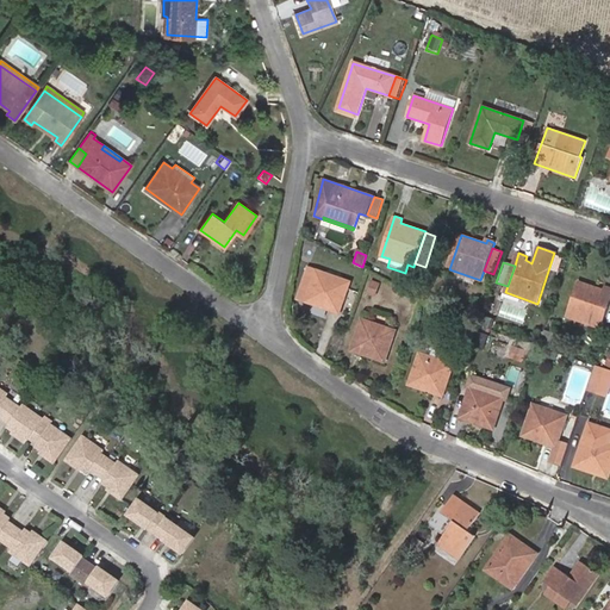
[(340,279),(337,285),(325,280),(327,274),(309,268),(298,298),(340,312),(350,282),(340,279)]
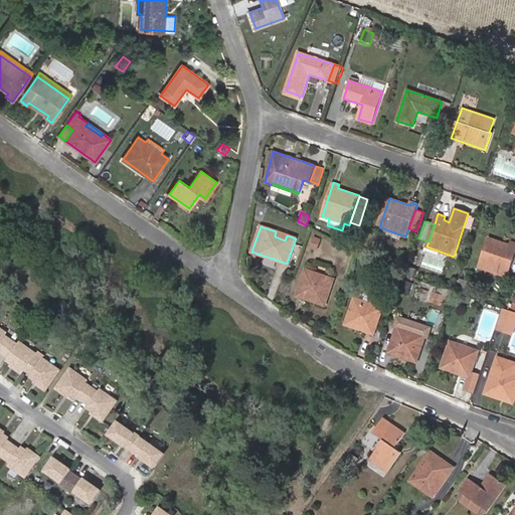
[(275,236),(285,240),(287,235),(276,231),(275,236)]
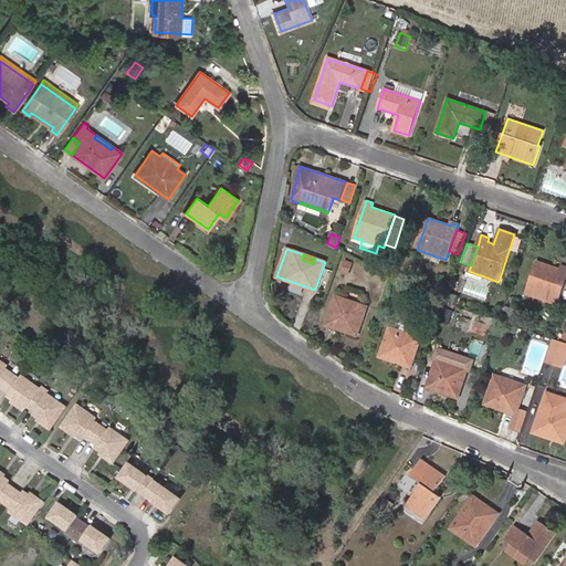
[(345,260),(342,272),(349,274),(353,262),(345,260)]
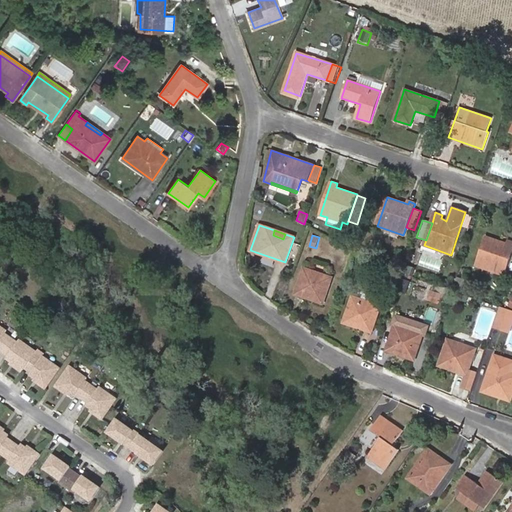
[(486,237),(477,266),(504,274),(511,247),(511,241),(508,240),(507,243),(486,237)]
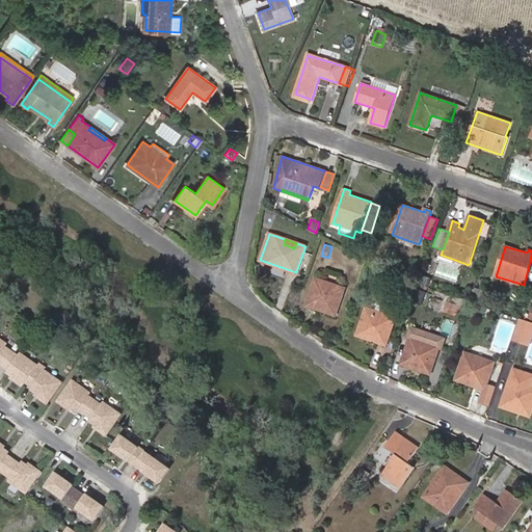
[(440,263),(436,273),(456,281),(460,271),(440,263)]
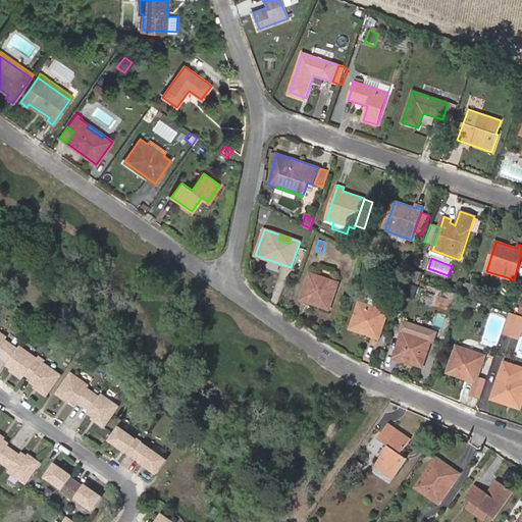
[(423,272),(414,269),(412,276),(420,279),(423,272)]
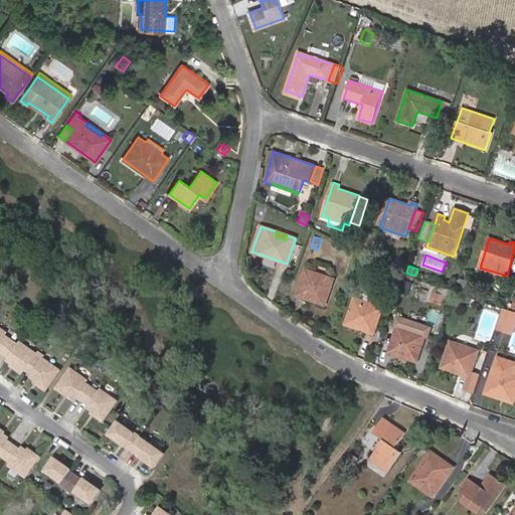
[(297,296),(325,306),(334,279),(306,270),(297,296)]
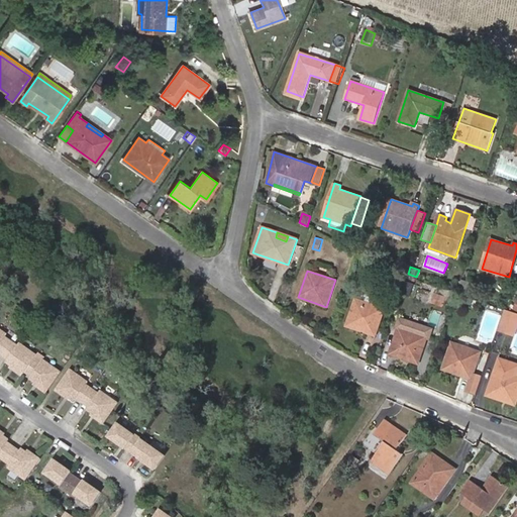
[(402,292),(409,295),(414,283),(406,280),(402,292)]
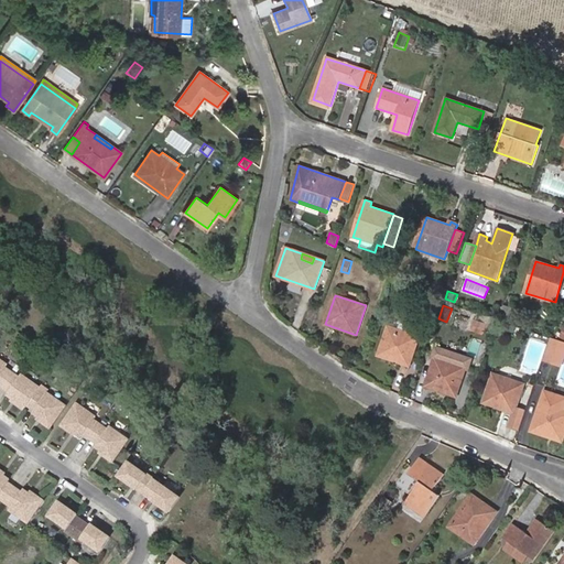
[(488,324),(474,320),(470,329),(485,335),(488,324)]
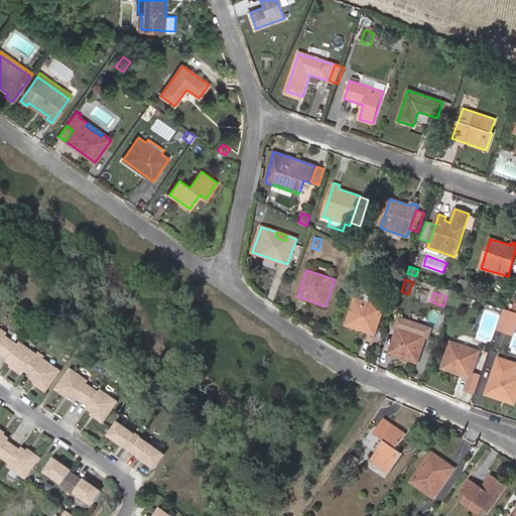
[(356,299),(347,326),(375,335),(383,308),(376,305),(378,298),(367,294),(364,302),(356,299)]
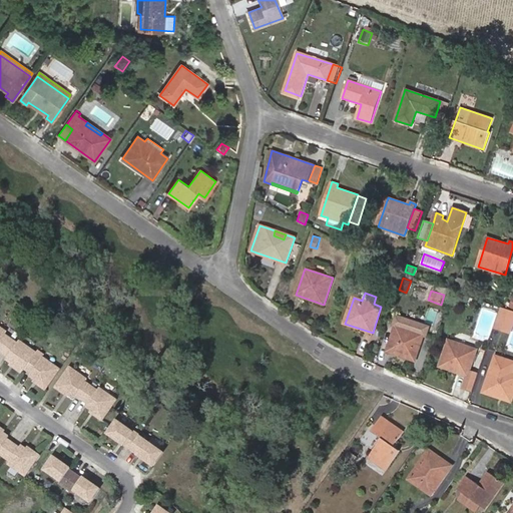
[(512,311),(504,308),(497,329),(503,330),(508,316),(512,317),(512,311)]
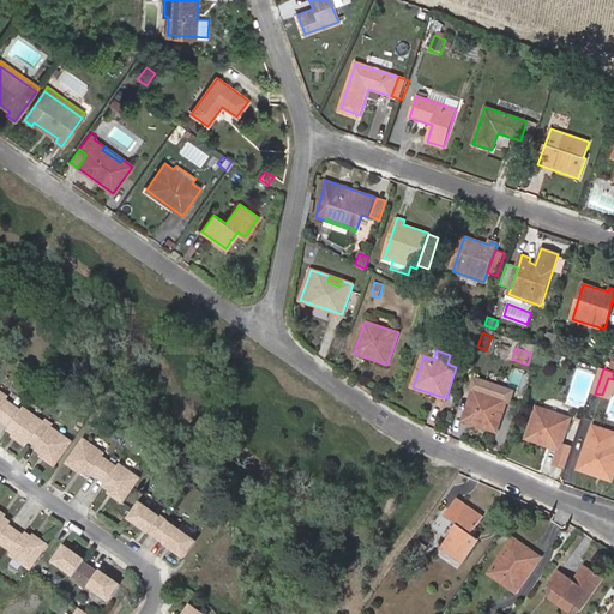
[(613,389),(613,379),(608,378),(602,395),(612,398),(613,389)]
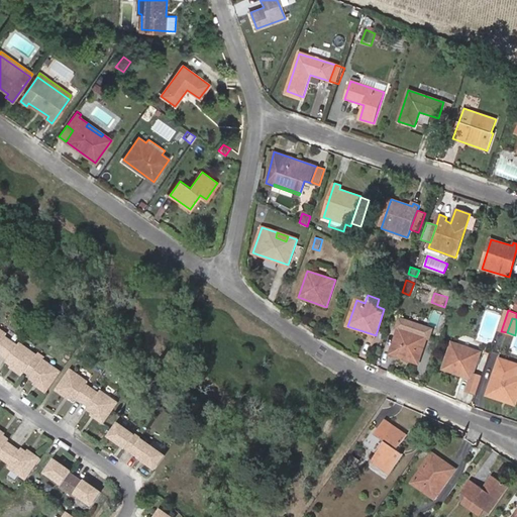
[(400,328),(391,354),(418,364),(427,337),(420,335),(423,327),(422,325),(410,322),(408,323),(406,330),(400,328)]
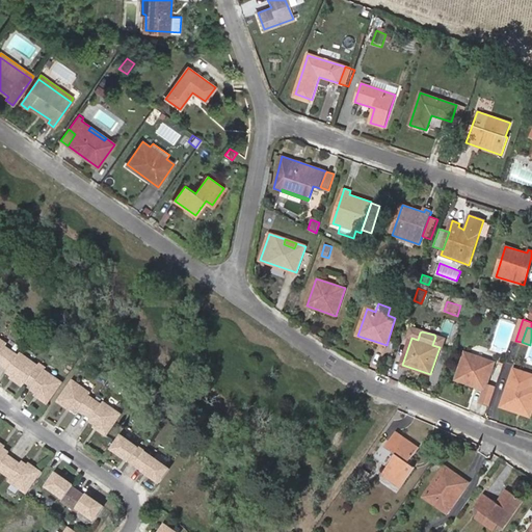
[(0,364),(3,367),(14,352),(6,348),(8,345),(0,339),(0,364)]
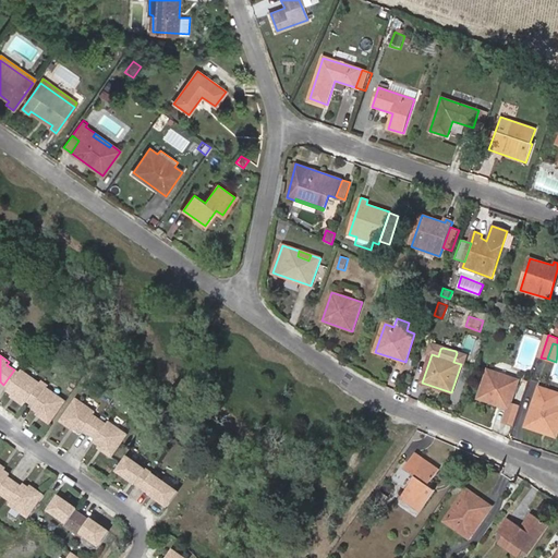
[(14,370),(3,385),(9,388),(8,390),(12,395),(20,399),(17,401),(26,407),(28,403),(29,401),(39,387),(41,385),(23,372),(21,375),(14,370)]
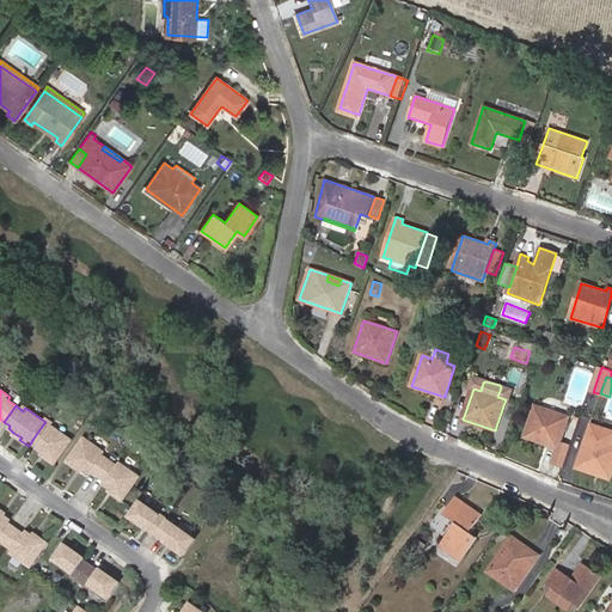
[(557,420),(543,415),(545,409),(534,405),(524,438),(556,448),(552,460),(564,464),(571,444),(561,441),(569,417),(560,414),(557,420)]
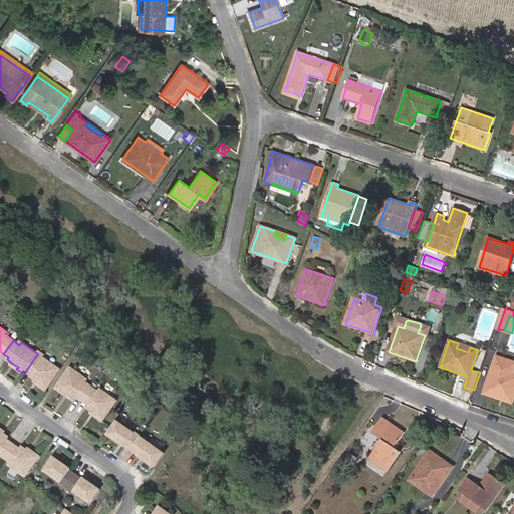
[(458,343),(456,348),(468,352),(470,347),(458,343)]
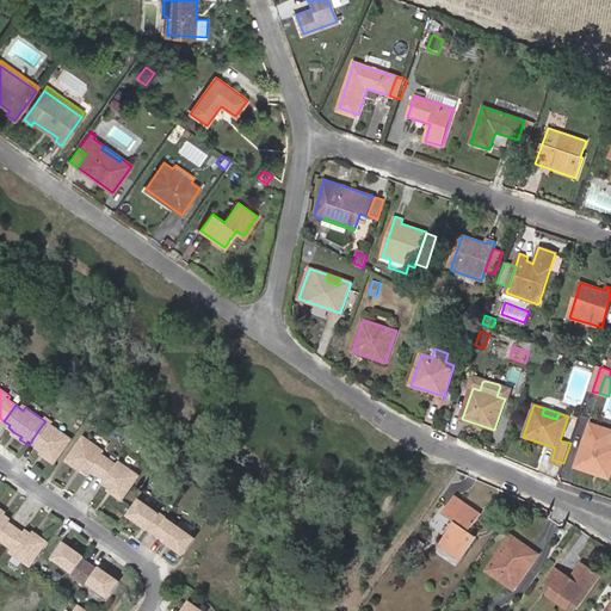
[(43,424),(32,439),(31,442),(38,446),(37,448),(44,452),(50,457),(48,458),(56,464),(60,458),(73,440),(53,426),(50,430),(43,424)]
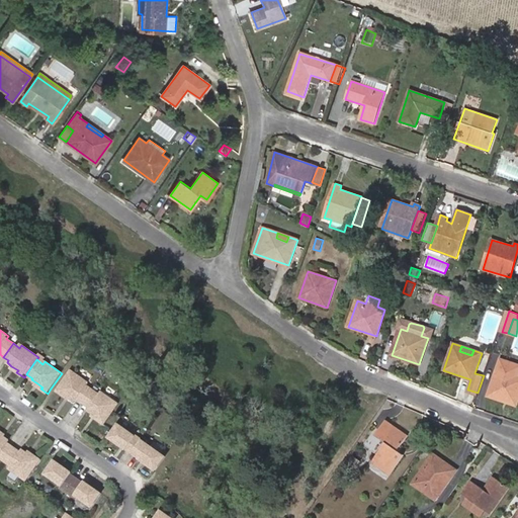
[(517,366),(501,360),(488,397),(516,406),(517,399),(517,377),(517,374),(517,366)]
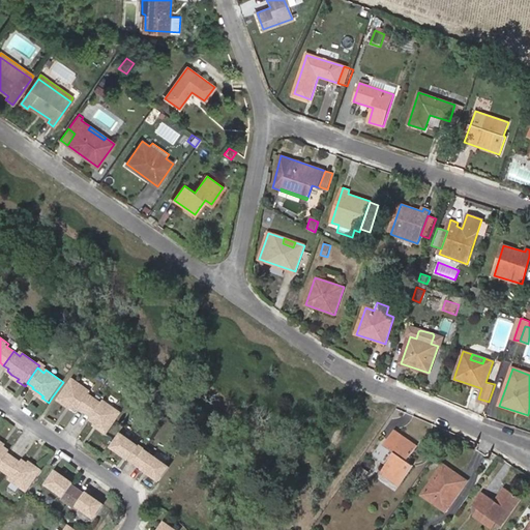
[(68,404),(75,408),(76,408),(88,389),(75,380),(60,401),(66,406),(68,404)]
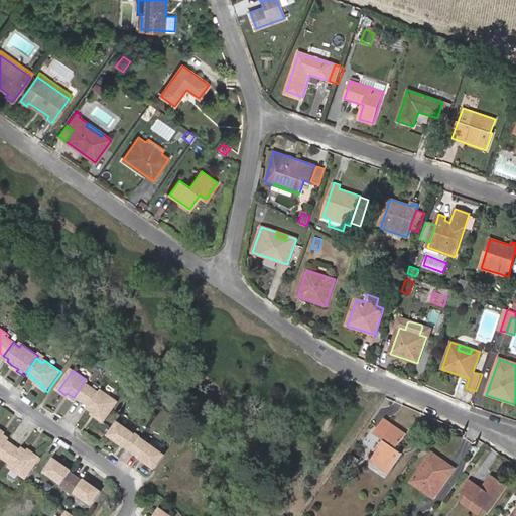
[(85,402),(95,389),(88,384),(90,382),(86,379),(74,397),(77,400),(79,398),(85,402)]
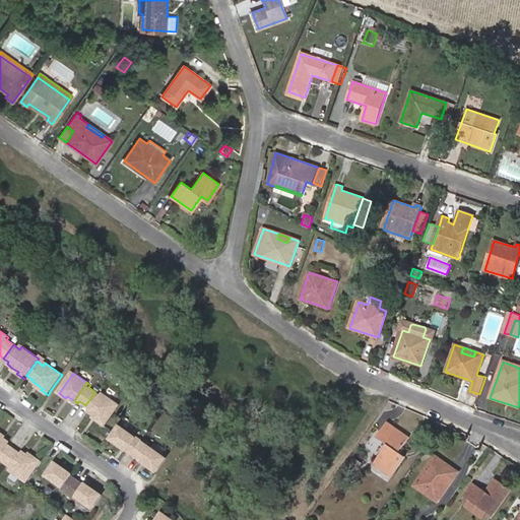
[(100,418),(99,420),(106,426),(120,405),(104,393),(102,396),(95,392),(85,405),(90,409),(89,411),(93,414),(100,418)]
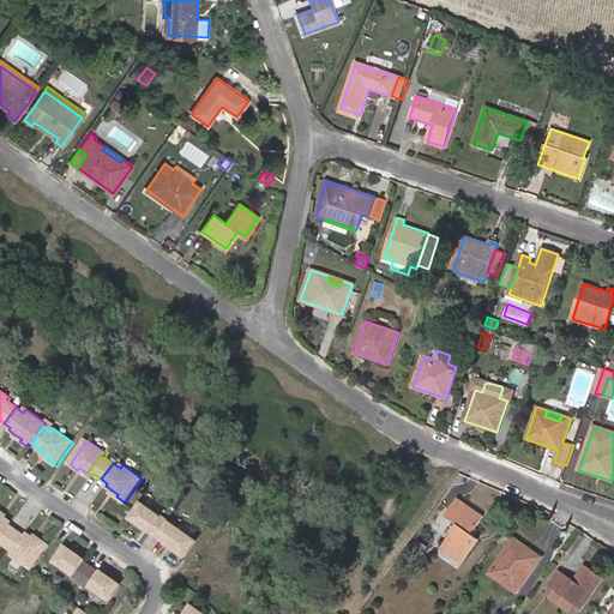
[(441,547),(463,561),(479,539),(471,534),(482,517),(457,499),(445,516),(457,524),(441,547)]
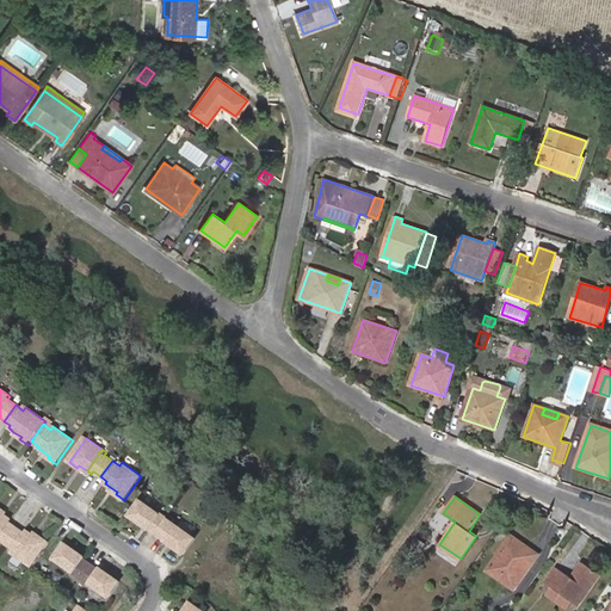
[(160,536),(171,520),(143,501),(133,517),(142,524),(144,522),(149,525),(148,528),(160,536)]
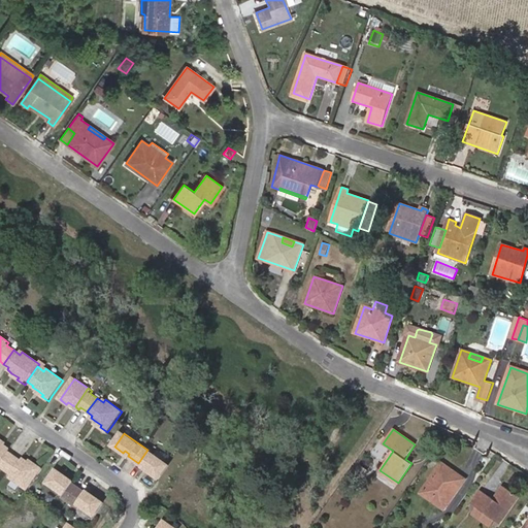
[(7,447),(1,442),(3,440),(0,437),(0,467),(1,466),(8,471),(19,457),(11,452),(12,450),(7,447)]
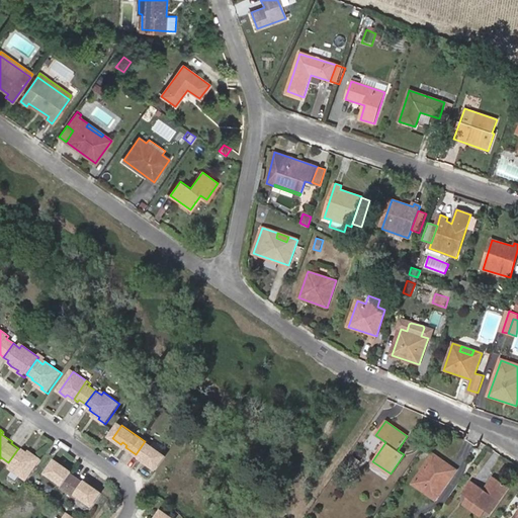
[(169,457),(145,441),(136,454),(143,459),(145,457),(149,460),(148,462),(160,470),(169,457)]
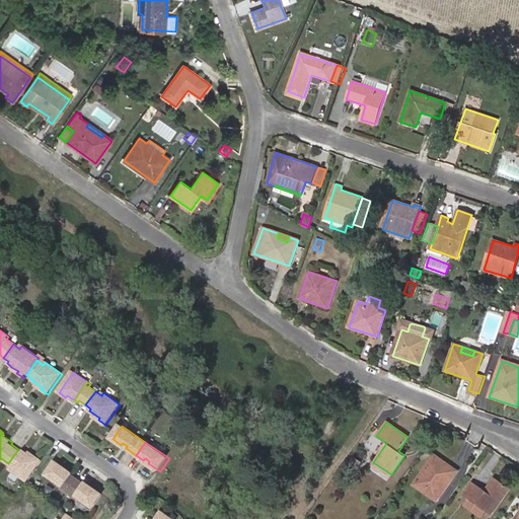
[(28,453),(23,450),(22,452),(18,449),(8,463),(14,466),(12,469),(29,482),(43,462),(34,457),(36,455),(29,451),(28,453)]
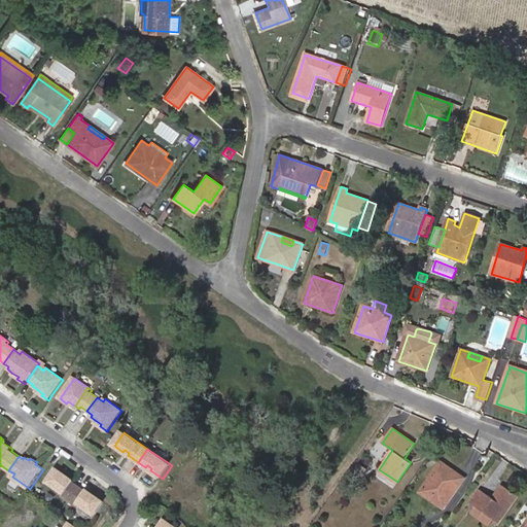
[(435,492),(447,500),(463,478),(442,462),(421,491),(430,499),(435,492)]
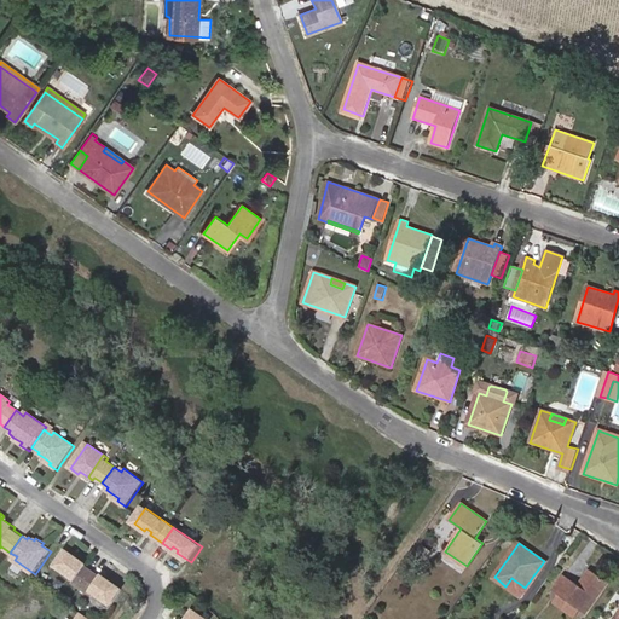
[(81,561),(84,559),(71,550),(58,567),(79,582),(76,585),(84,590),(97,572),(90,566),(81,561)]
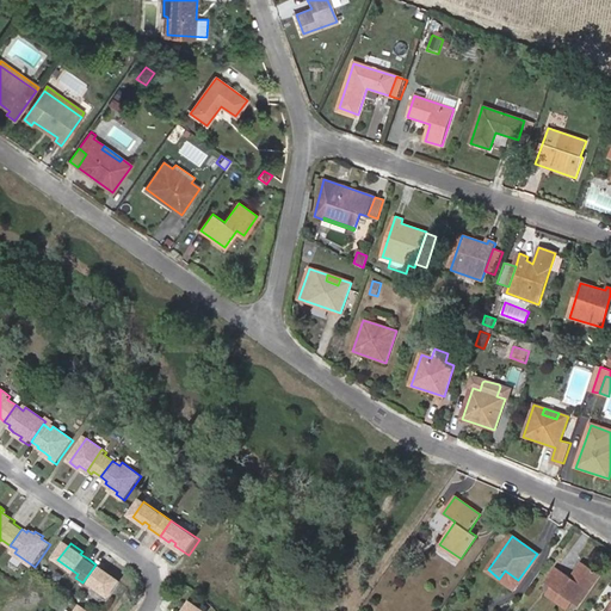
[(551,585),(573,600),(578,604),(598,575),(581,563),(571,579),(556,568),(547,581),(551,585)]
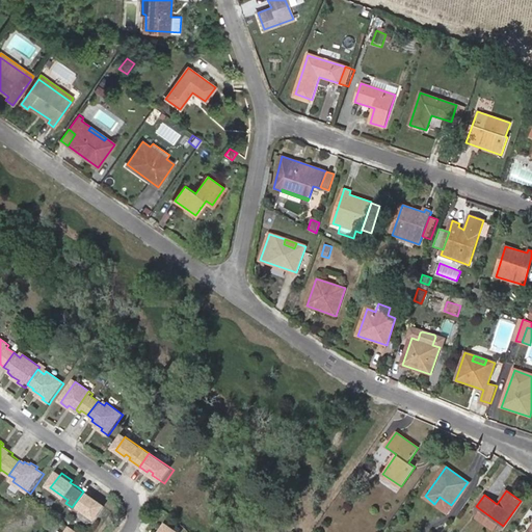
[(83,491),(72,507),(80,512),(82,509),(99,521),(109,506),(98,499),(97,501),(90,497),(83,491)]
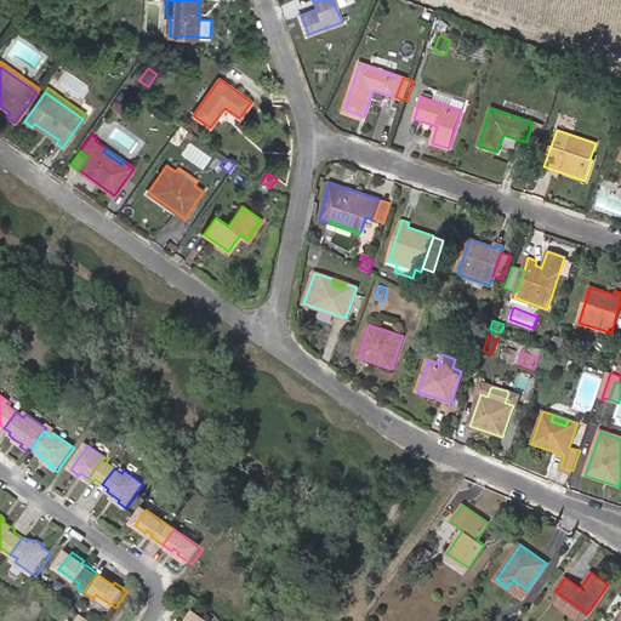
[(513,580),(507,588),(522,598),(527,590),(513,580)]
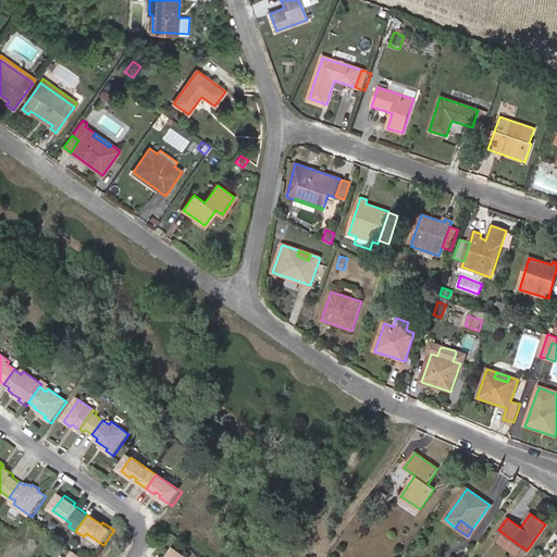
[(496,542),(516,556),(522,547),(503,533),(496,542)]
